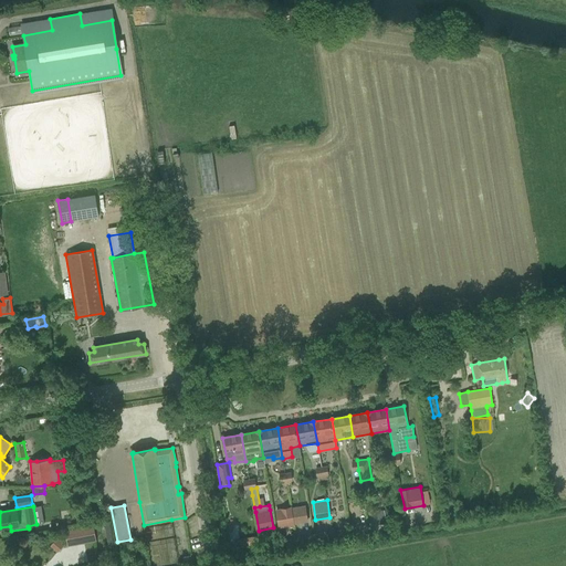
[(291,510),(294,524),(308,521),(305,506),(291,510)]
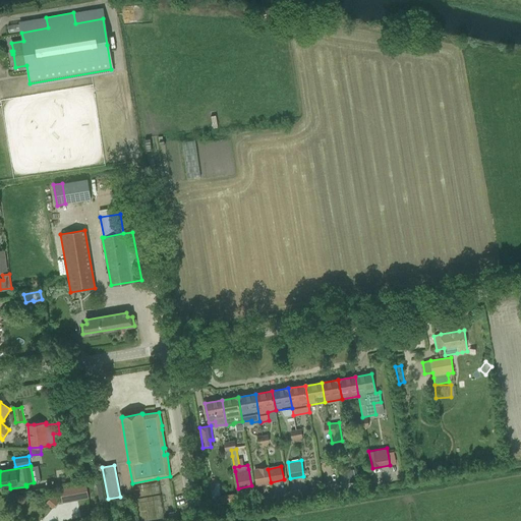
[(256,484),(271,482),(268,469),(267,469),(267,467),(259,469),(259,470),(254,471),(256,484)]
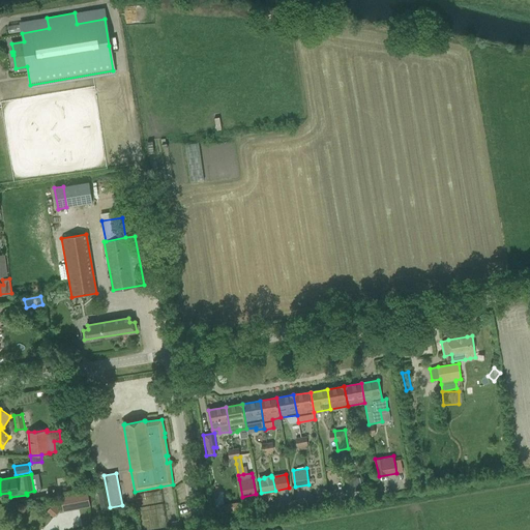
[(101,510),(107,510),(102,486),(97,487),(101,510)]
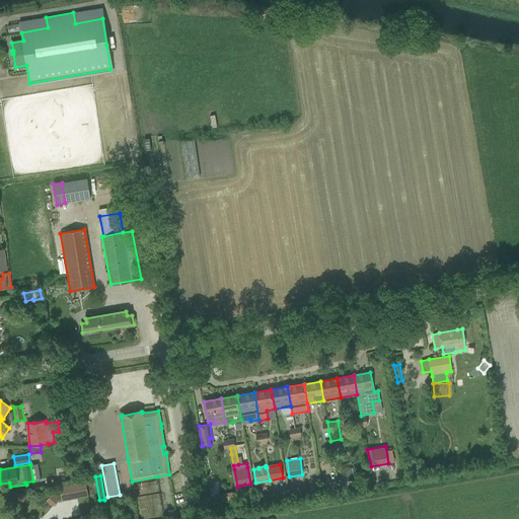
[(69,485),(71,496),(87,493),(85,482),(69,485)]
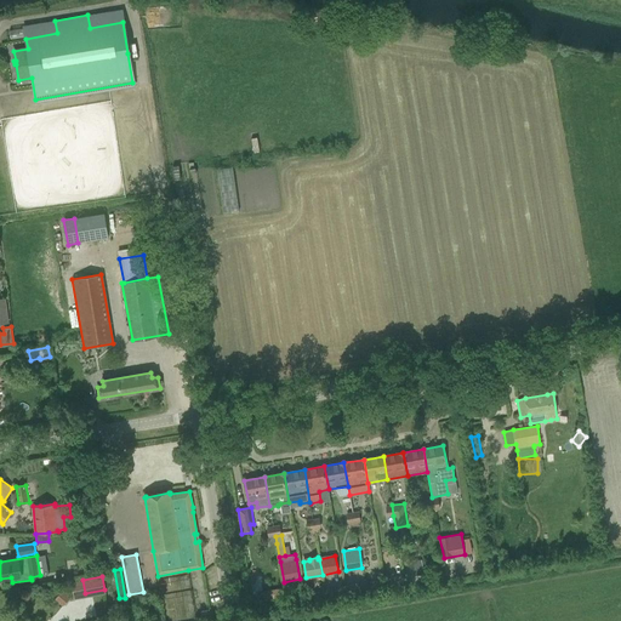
[(62,591),(56,599),(63,605),(70,598),(62,591)]
